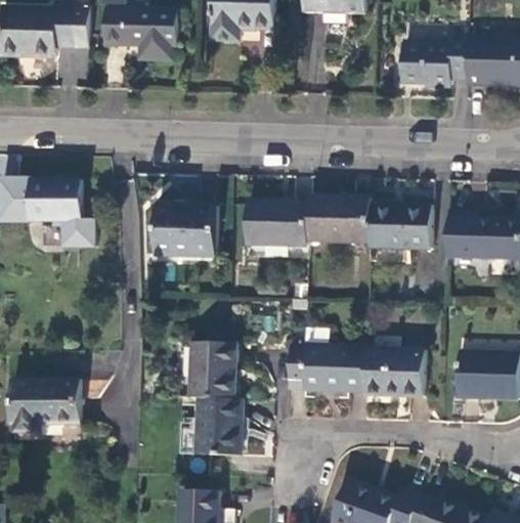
[(273,29),(273,0),(213,0),(212,39),(233,40),(233,28),(273,29)]
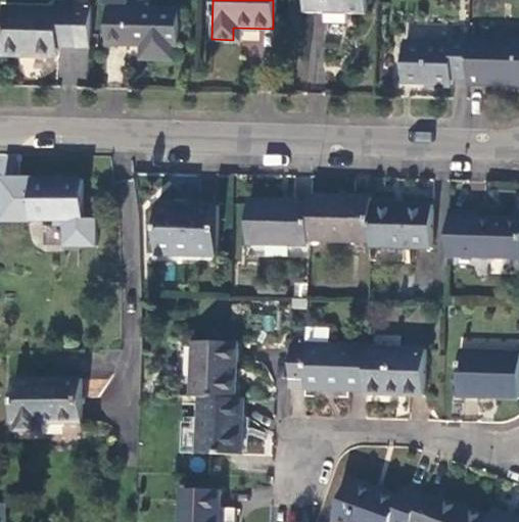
[(364,16),(364,0),(302,0),(302,13),(321,14),(321,25),(343,26),(344,15),(364,16)]
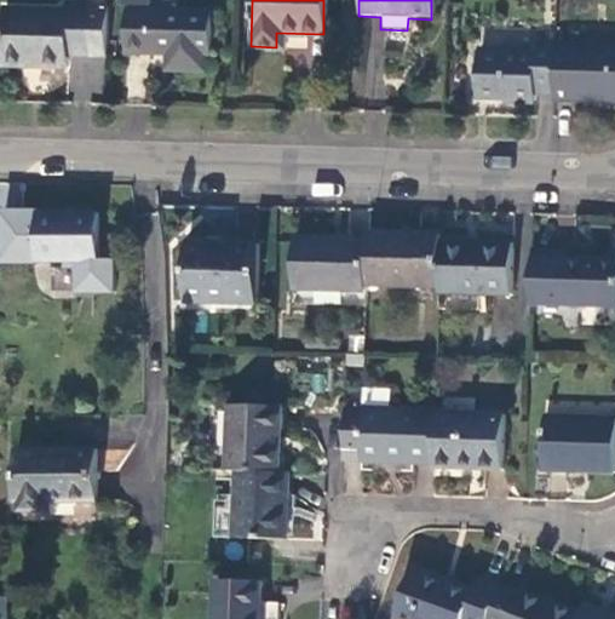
[(63,67),(103,67),(103,53),(105,10),(86,9),(86,3),(62,1),(62,11),(0,9),(0,57),(38,57),(38,66),(63,67)]
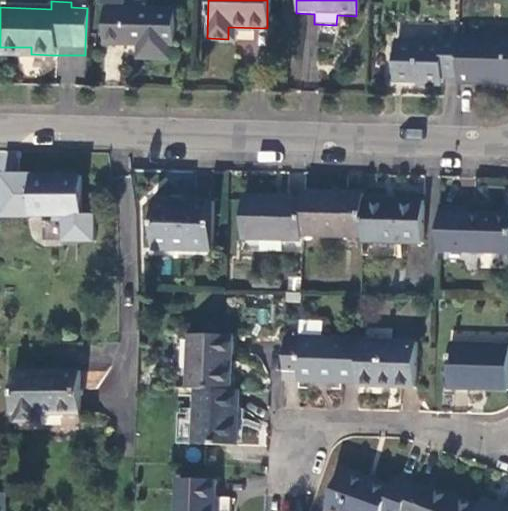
[(171,46),(172,8),(103,6),(102,44),(136,45),(146,45),(146,58),(167,59),(167,46),(171,46)]
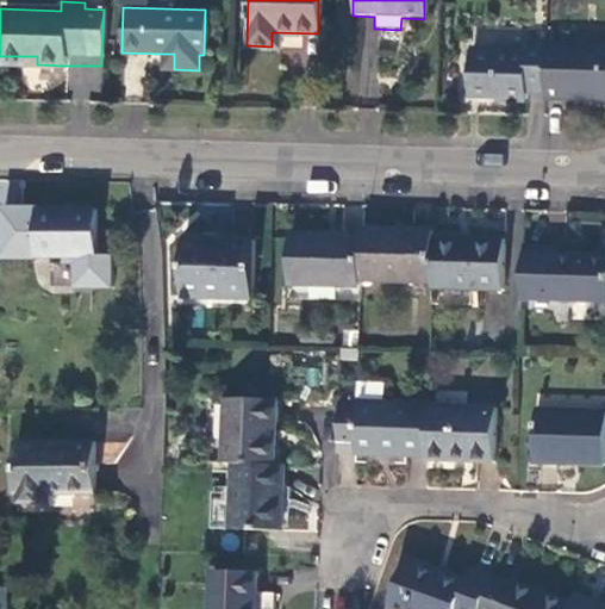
[(604,98),(604,41),(582,39),(542,38),(542,39),(541,87),(541,97),(604,98)]
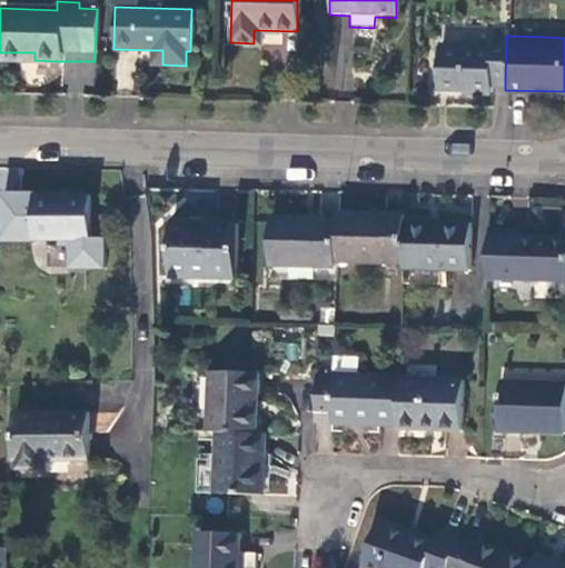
[(505,81),(506,37),(488,37),(488,43),(463,42),(462,46),(435,45),(434,87),(487,89),(488,81),(505,81)]
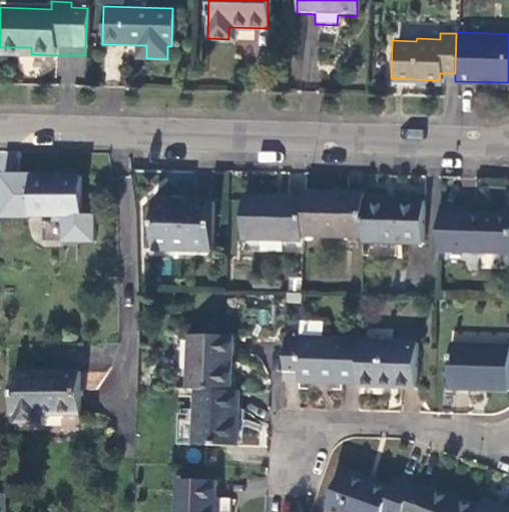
[(135,58),(146,58),(146,45),(136,45),(135,58)]
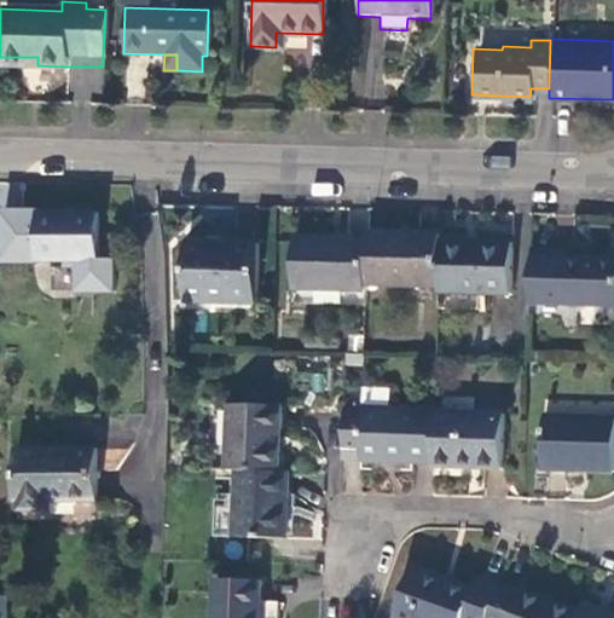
[(93,261),(92,212),(33,212),(32,261),(93,261)]
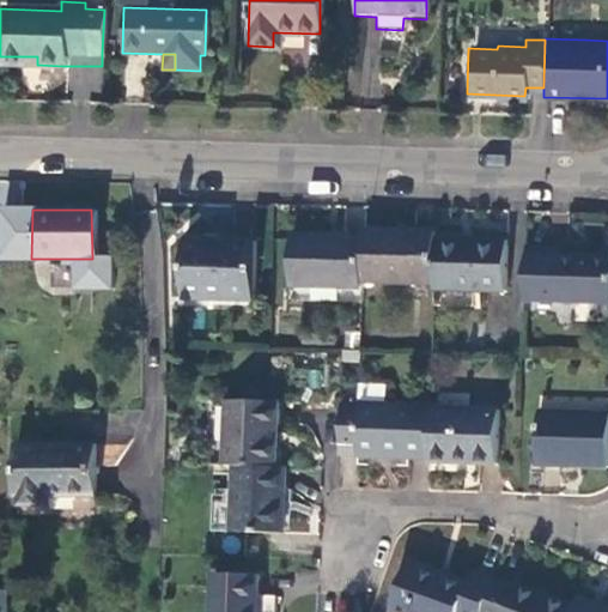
[(430,232),(358,230),(358,237),(357,282),(429,283),(430,238),(430,232)]
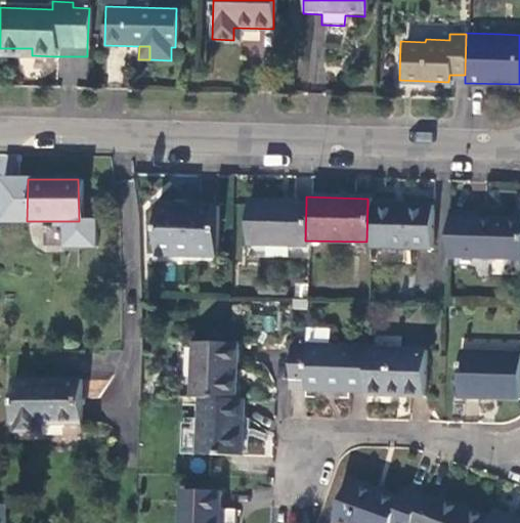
[(305,241),(306,203),(246,201),(244,244),(305,247),(305,241)]
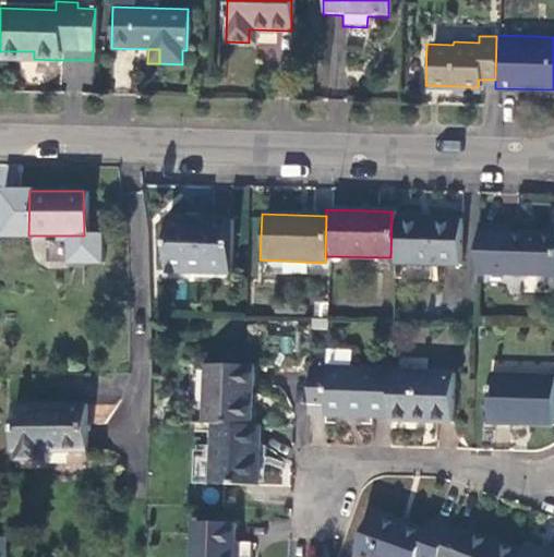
[(456,219),(392,217),(390,257),(390,263),(455,265),(456,219)]
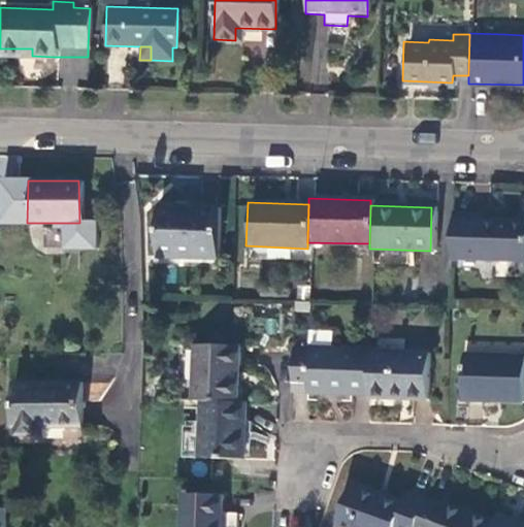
[(214,258),(217,207),(155,206),(153,257),(214,258)]
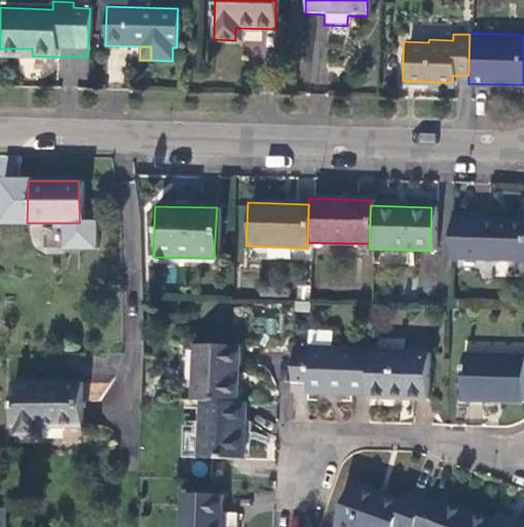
[(462,260),(464,213),(448,212),(446,259),(462,260)]
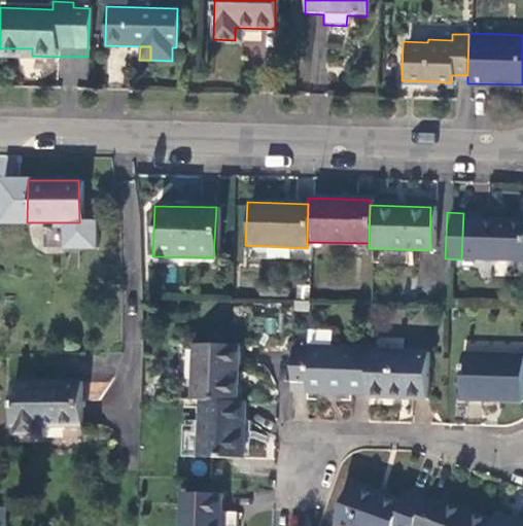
[(463,213),(461,259),(522,261),(522,235),(522,219),(479,219),(478,213),(463,213)]
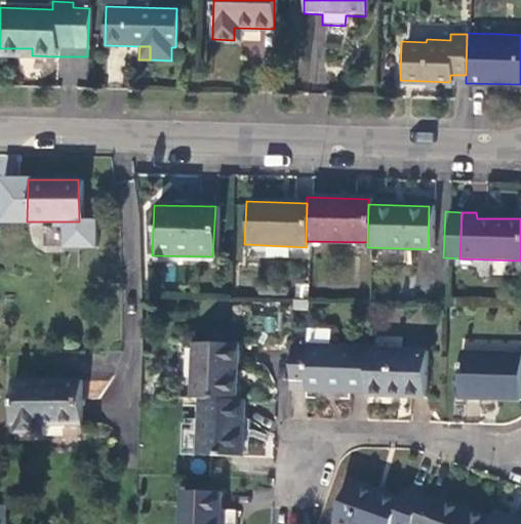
[(196,399),(231,401),(234,345),(177,343),(175,398),(196,399)]
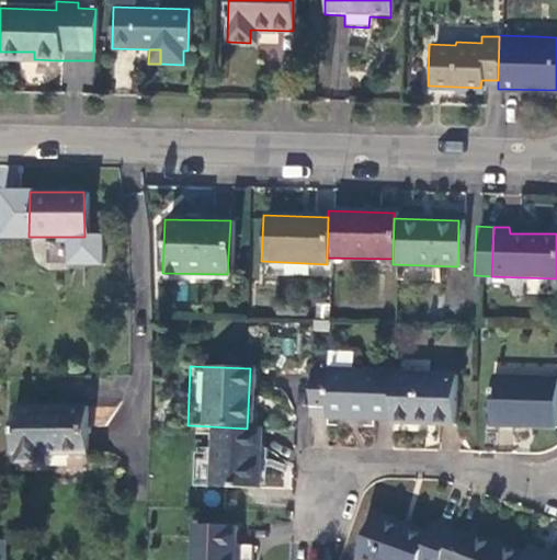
[(387,420),(389,374),(324,370),(306,369),(305,411),(321,412),(321,418),(387,420)]
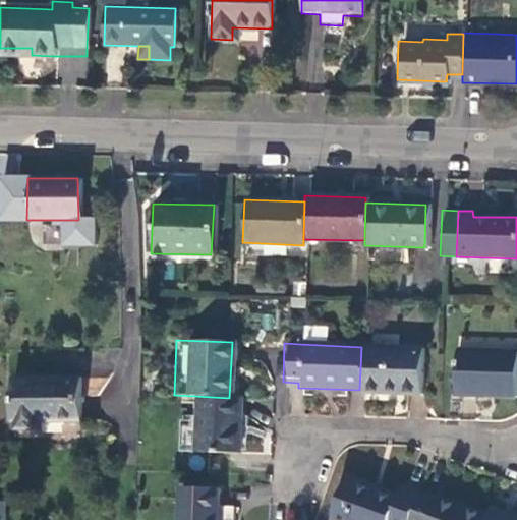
[(419,349),(361,347),(359,390),(359,392),(418,395),(419,349)]
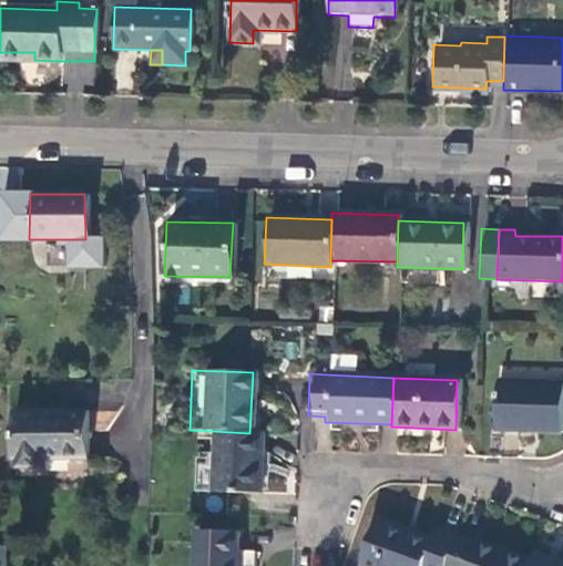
[(558,433),(560,384),(493,381),(491,431),(558,433)]
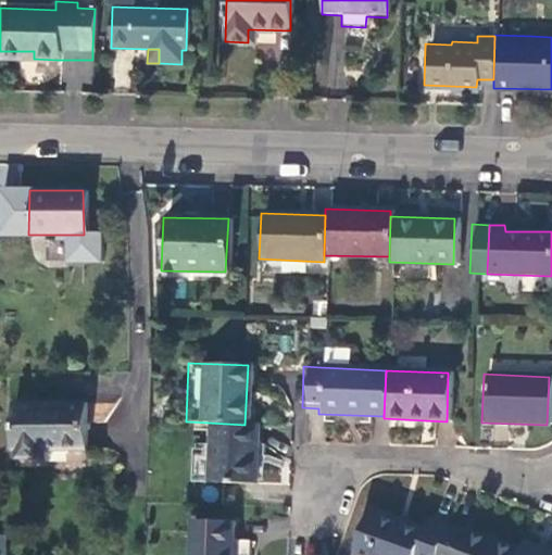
[(79,404),(8,404),(9,450),(11,450),(11,458),(38,458),(38,450),(79,450),(79,404)]
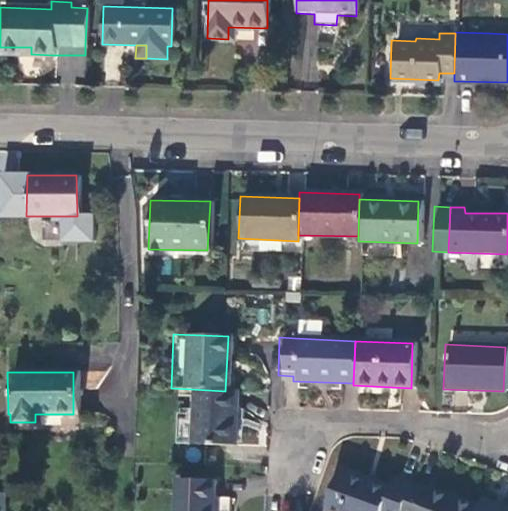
[(232,409),(233,391),(225,391),(191,389),(188,444),(231,446),(231,442),(236,442),(237,410),(232,409)]
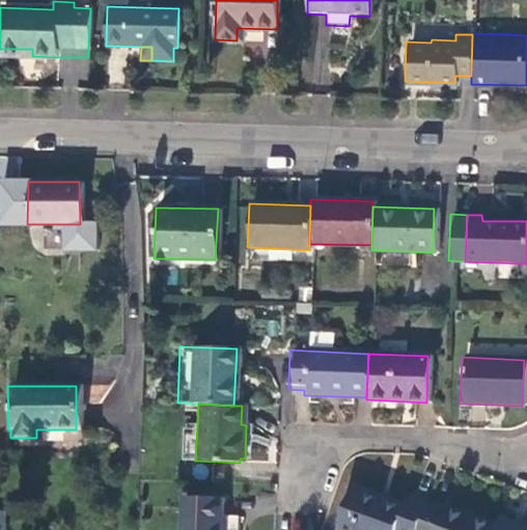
[(411,529),(422,503),(403,496),(399,505),(347,486),(331,529),(411,529)]
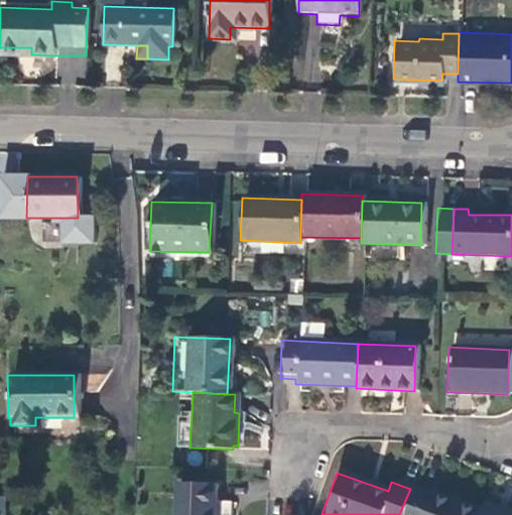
[(210,501),(211,483),(172,482),(171,514),(224,514),(225,501),(210,501)]
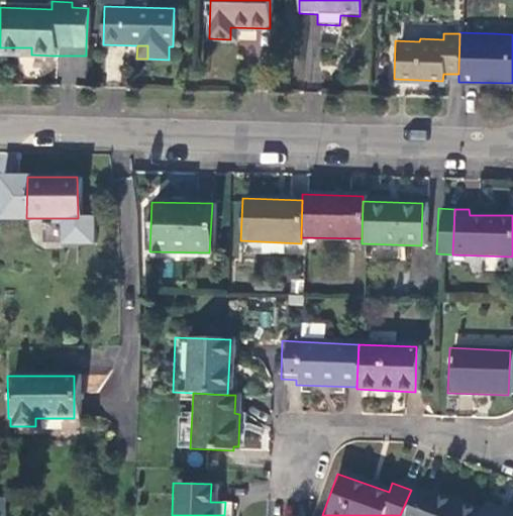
[(427,496),(411,490),(400,515),(475,515),(478,510),(428,492),(427,496)]
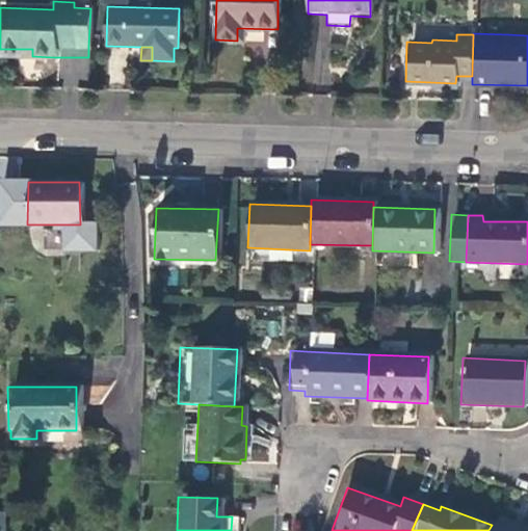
[(527,530),(495,519),(492,525),(489,530),(527,530)]
